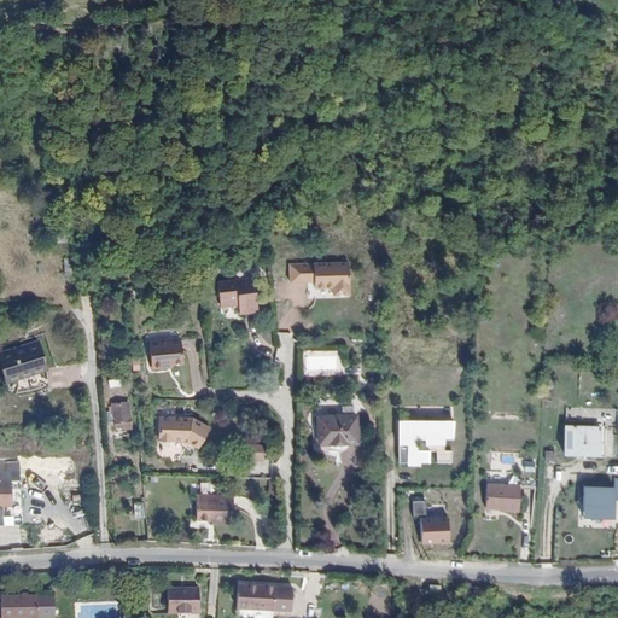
[(305,278),(310,278),(312,280),(312,286),(330,285),(330,293),(345,292),(344,260),(296,262),(296,267),(296,280),(305,280),(305,278)]
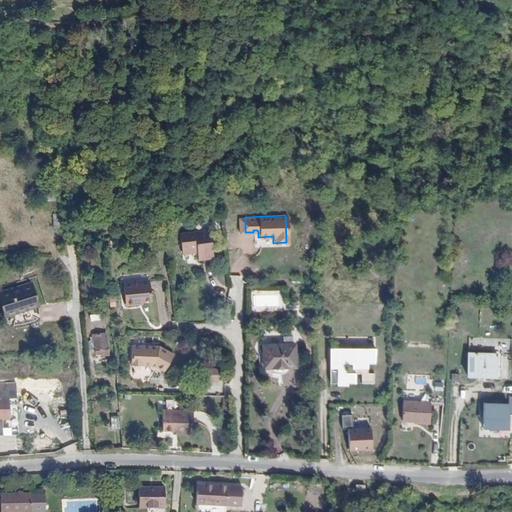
[(245,232),(245,221),(245,217),(237,217),(237,233),(245,232)]
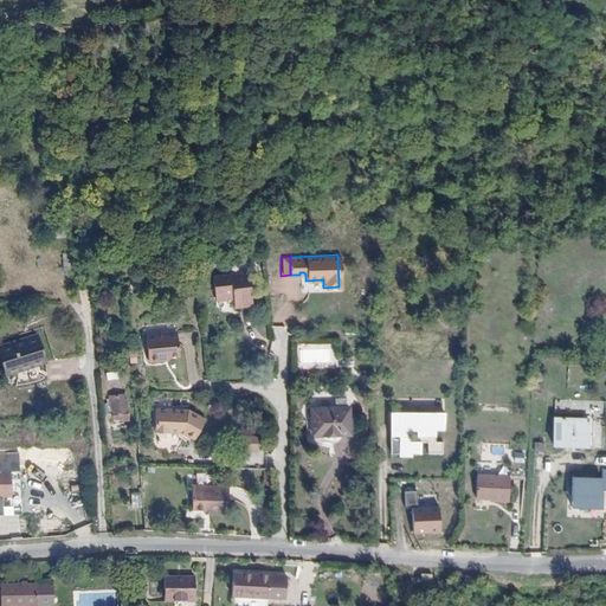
[(250,304),(245,272),(210,276),(213,300),(231,298),(231,307),(250,304)]
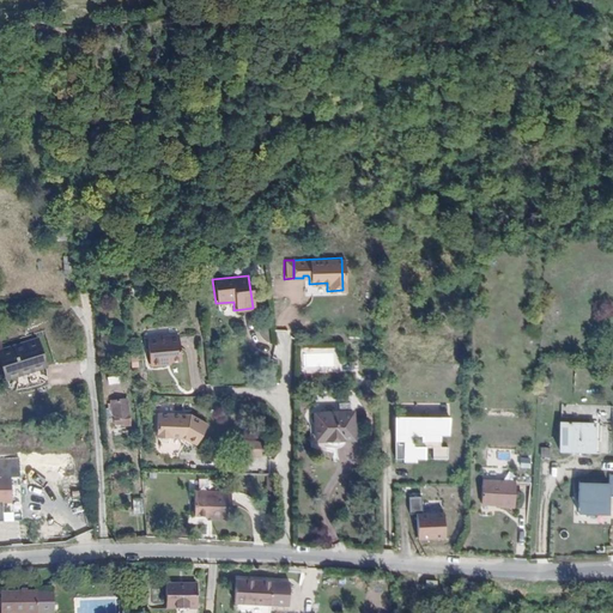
[(278,340),(291,339),(290,329),(278,331),(278,340)]
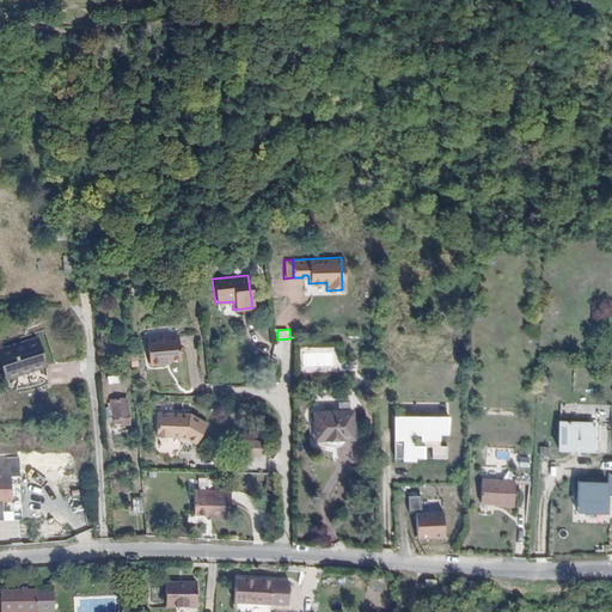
[(159,362),(159,359),(164,359),(178,356),(176,335),(145,337),(147,363),(159,362)]
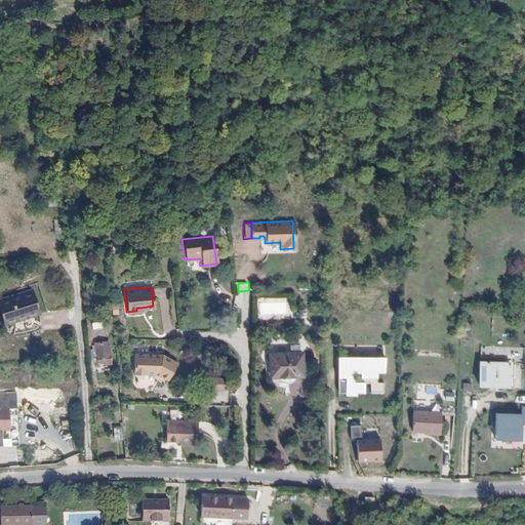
[(94,298),(93,289),(86,290),(86,299),(94,298)]
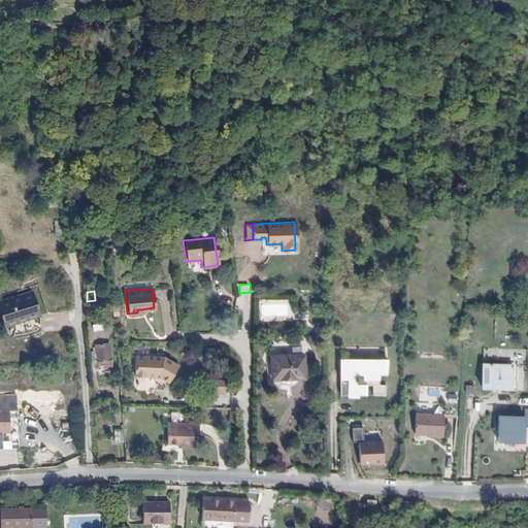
[(33,293),(0,302),(0,317),(3,326),(11,323),(10,321),(39,312),(33,293)]
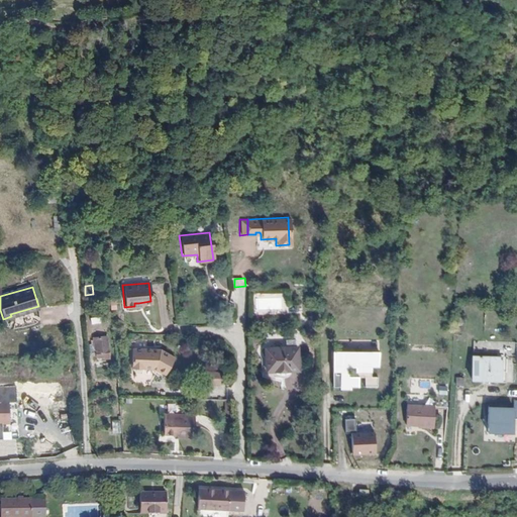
[(102,316),(91,318),(92,324),(103,323),(102,316)]
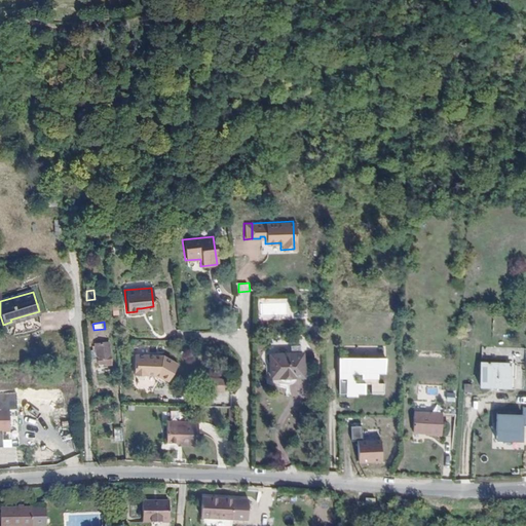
[(110,364),(108,343),(96,344),(98,365),(110,364)]
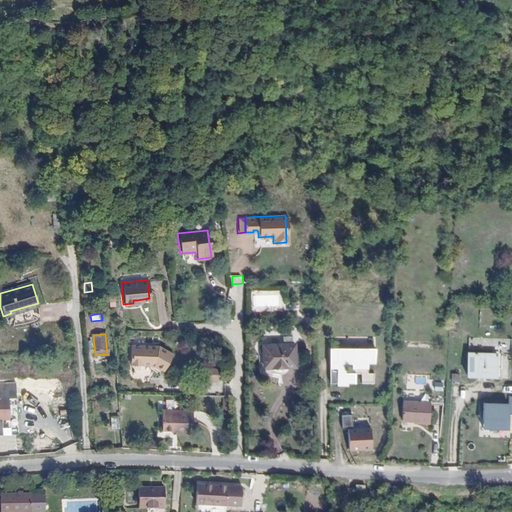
[(294,344),(262,345),(263,367),(295,367),(294,344)]
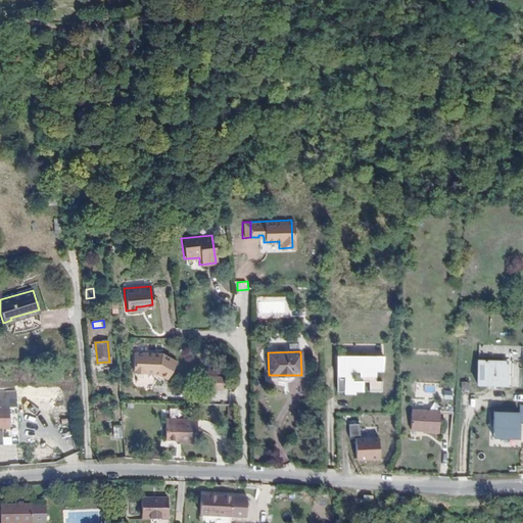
[(148,352),(135,352),(134,371),(138,375),(150,376),(148,352)]
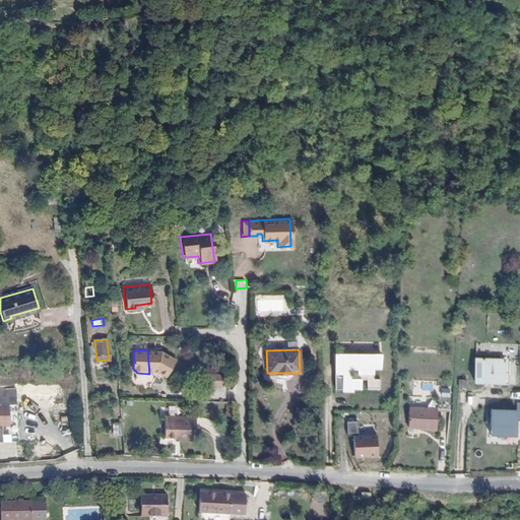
[(147,350),(149,374),(155,374),(160,370),(168,374),(169,360),(161,350),(147,350)]
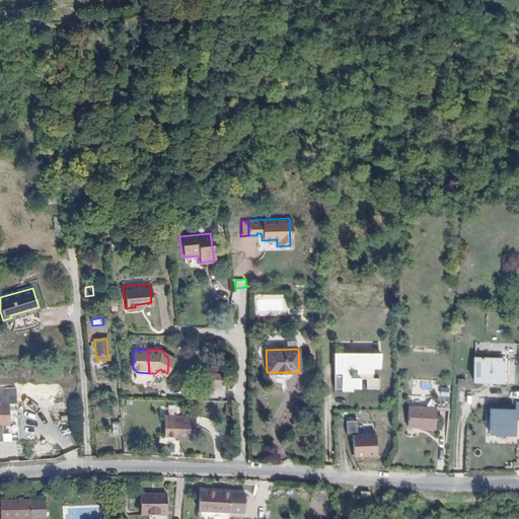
[(332,357),(332,387),(340,388),(340,390),(351,390),(351,388),(359,388),(359,378),(365,378),(365,388),(377,388),(377,378),(371,378),(371,368),(377,368),(377,353),(332,353),(331,353),(331,357),(332,357)]
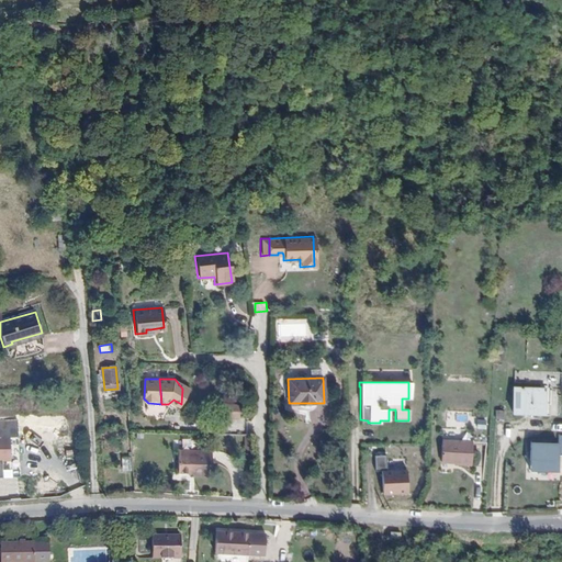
[(544,383),(544,386),(512,386),(512,414),(523,414),(523,417),(550,417),(551,383),(544,383)]
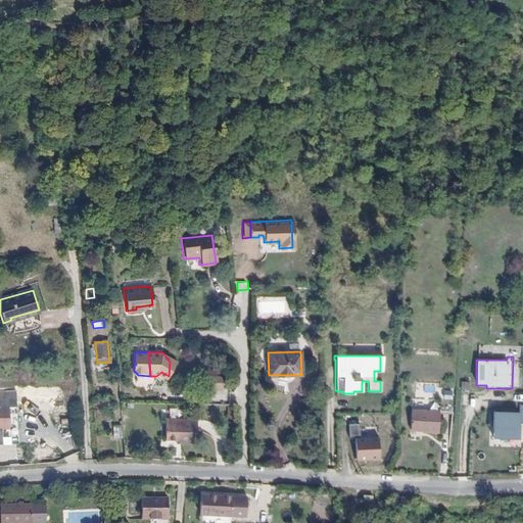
[(225,377),(209,377),(209,387),(225,387),(225,377)]
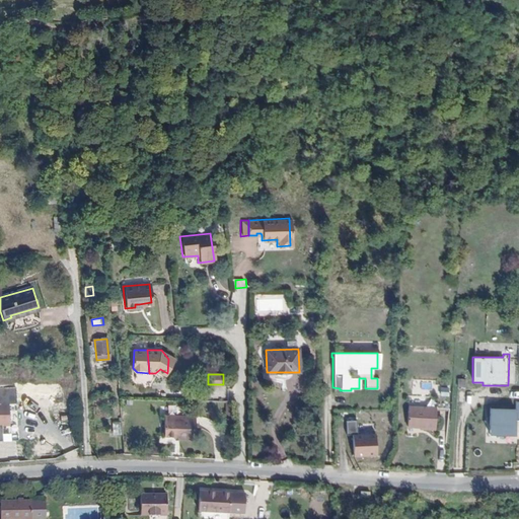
[(441,395),(449,396),(450,388),(442,387),(441,395)]
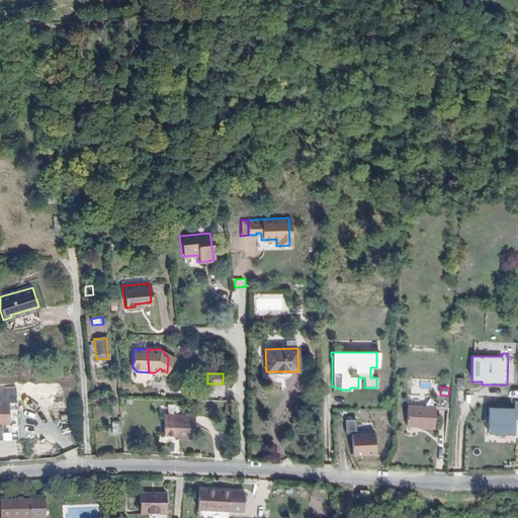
[(517,400),(516,401),(515,408),(489,408),(489,434),(517,435),(517,428),(517,400)]
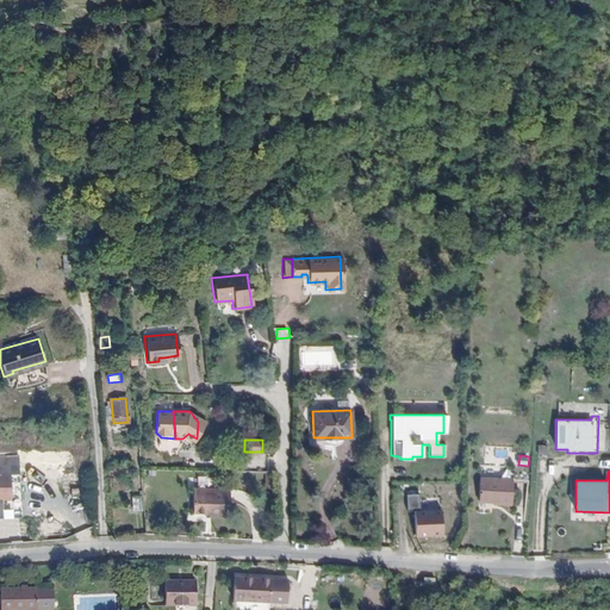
[(0,505),(13,505),(11,478),(0,479),(0,505)]
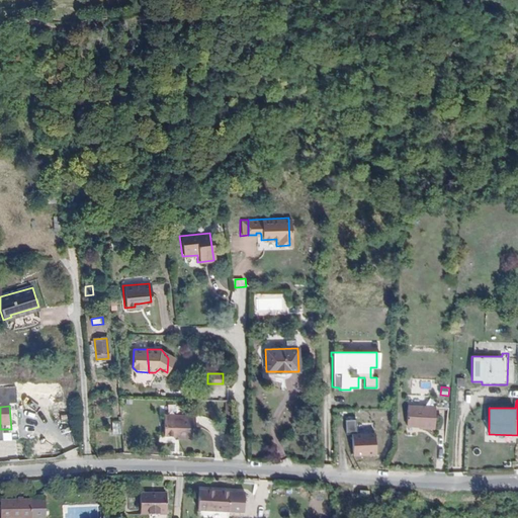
[(420,428),(424,428),(424,430),(435,430),(436,409),(409,409),(408,427),(420,428)]
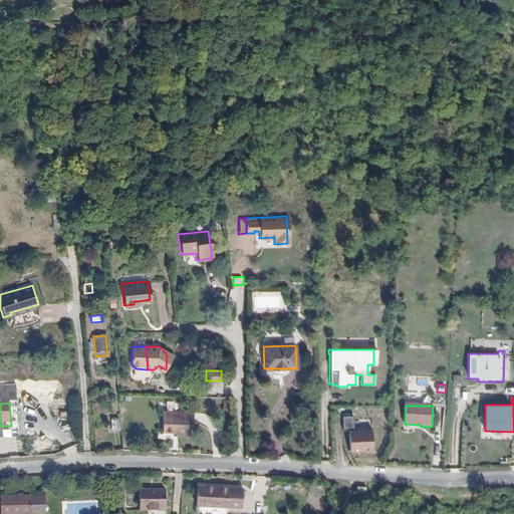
[(169,421),(169,413),(162,413),(162,432),(170,432),(169,421)]
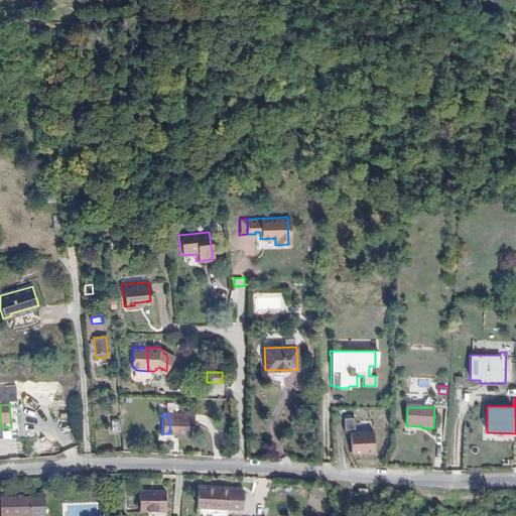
[(354,430),(354,455),(377,454),(377,431),(356,431),(356,418),(345,418),(346,430),(354,430)]
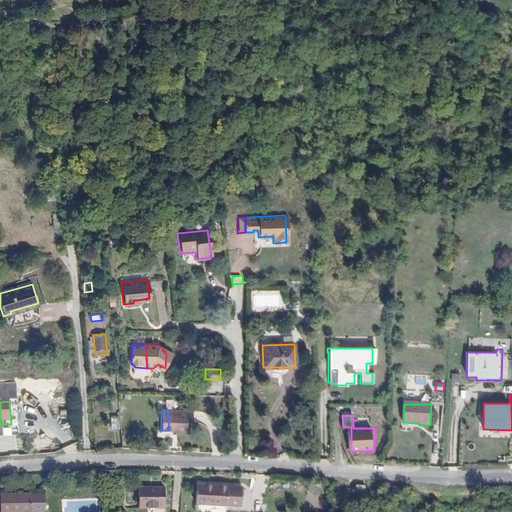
[(190,433),(191,417),(168,419),(169,430),(170,430),(175,431),(175,433),(190,433)]
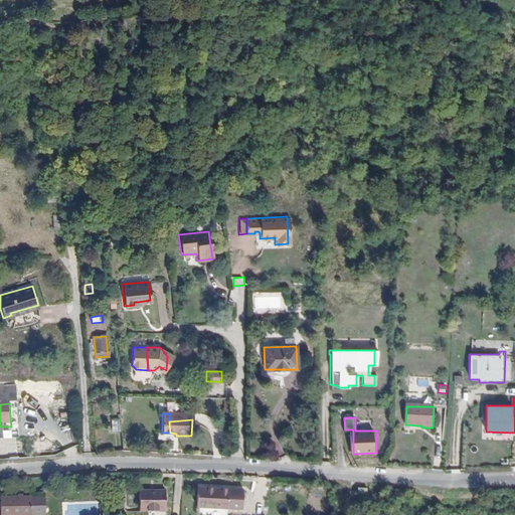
[(218,488),(199,487),(199,507),(220,507),(218,488)]
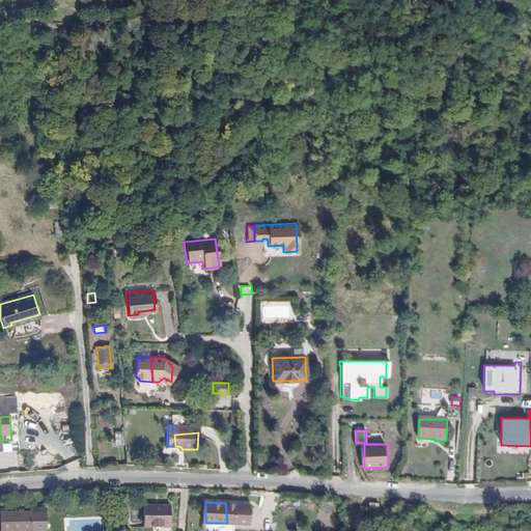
[(225,503),(227,523),(236,524),(238,503),(225,503)]
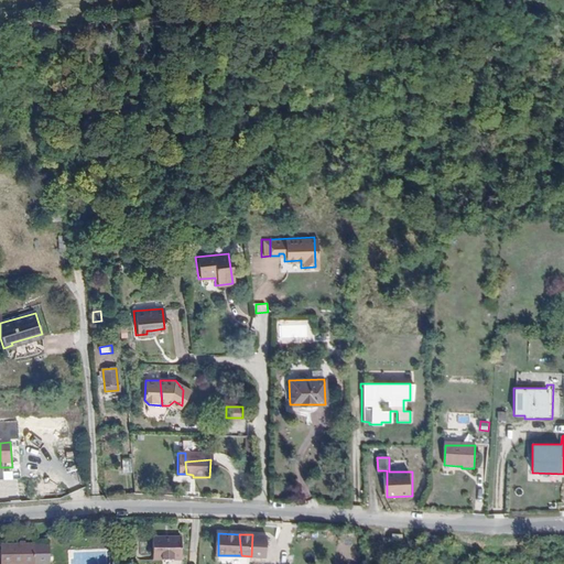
[(179,560),(180,538),(151,538),(151,560),(179,560)]
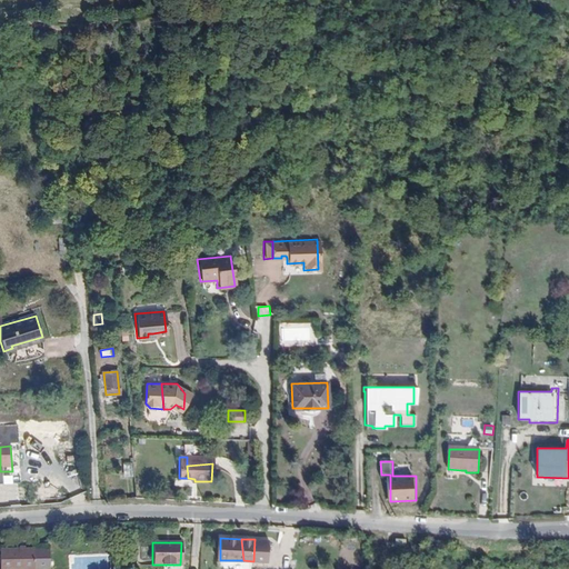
[(35,549),(0,548),(0,568),(35,568),(50,568),(49,549),(35,549)]
